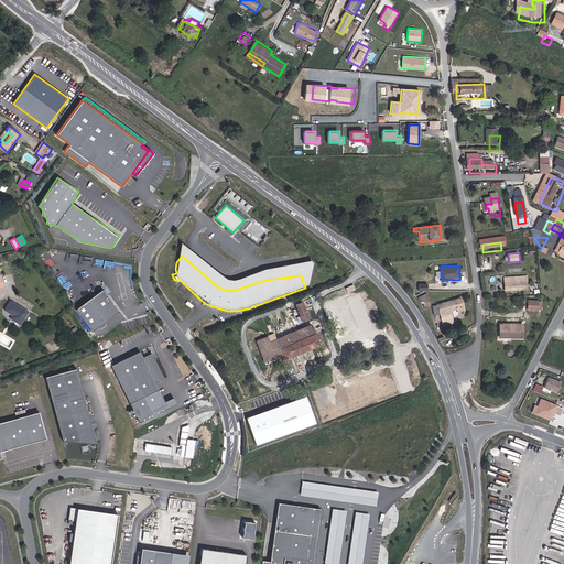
[(530,279),(507,280),(509,295),(531,293),(530,285),(531,285),(530,279)]
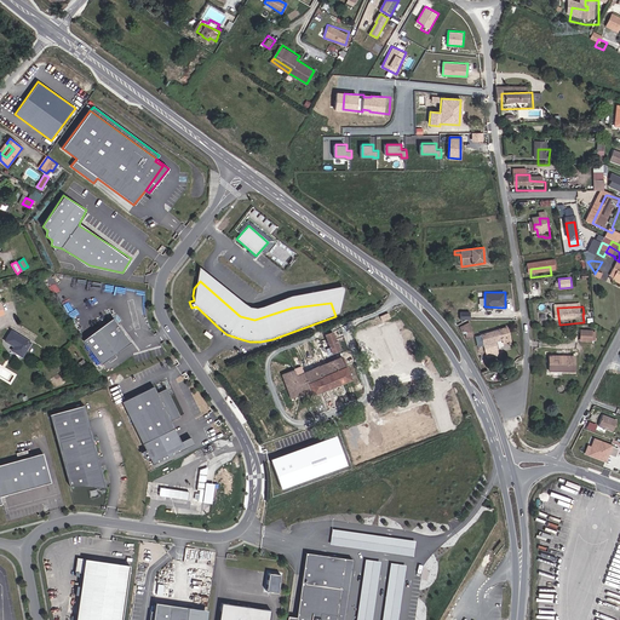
[(131,337),(112,311),(81,334),(101,360),(131,337)]
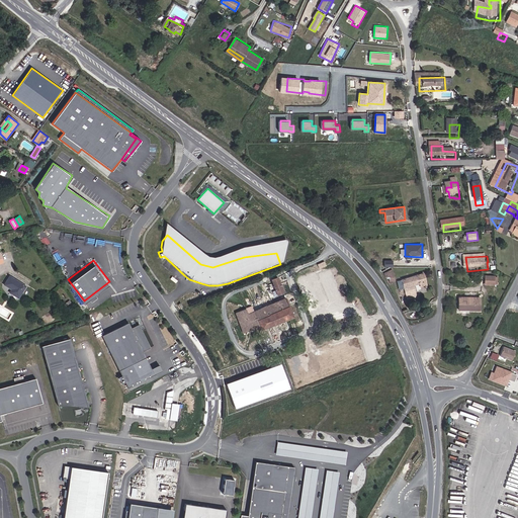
[(425,273),(397,281),(399,289),(404,288),(406,295),(407,299),(417,296),(416,291),(414,285),(415,284),(421,283),(422,285),(428,283),(425,273)]
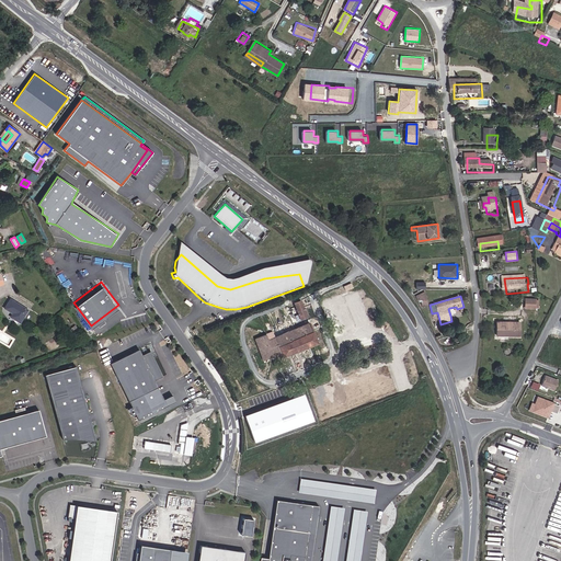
[(27,310),(11,299),(6,308),(14,313),(12,317),(21,322),(27,310)]
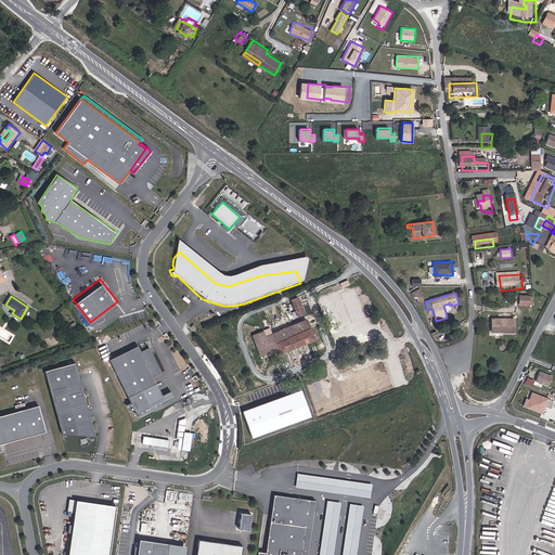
[(297,297),(292,299),(298,315),(304,313),(297,297)]
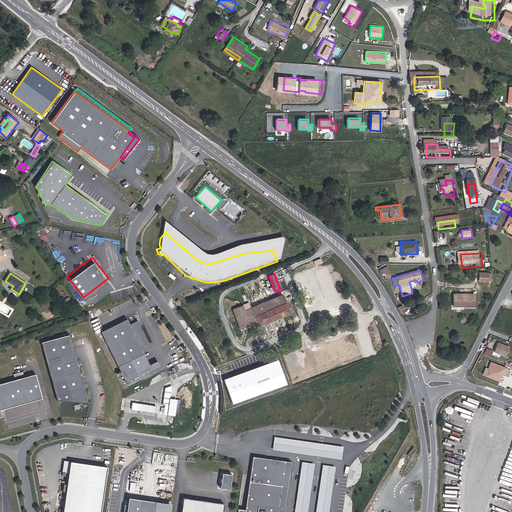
[(484,286),(493,286),(493,278),(484,278),(484,286)]
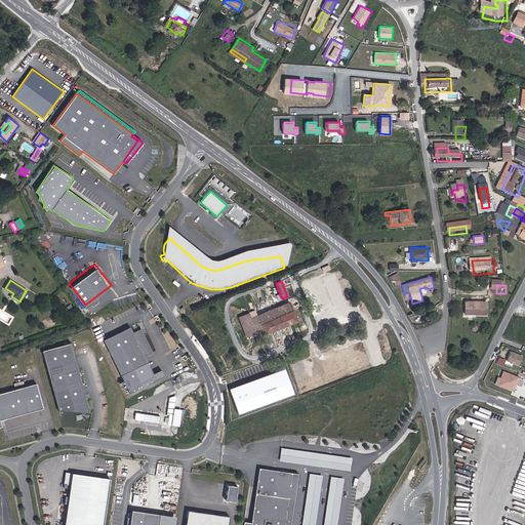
[(248,313),(239,317),(246,337),(255,333),(256,336),(296,321),(289,303),(250,318),(248,313)]
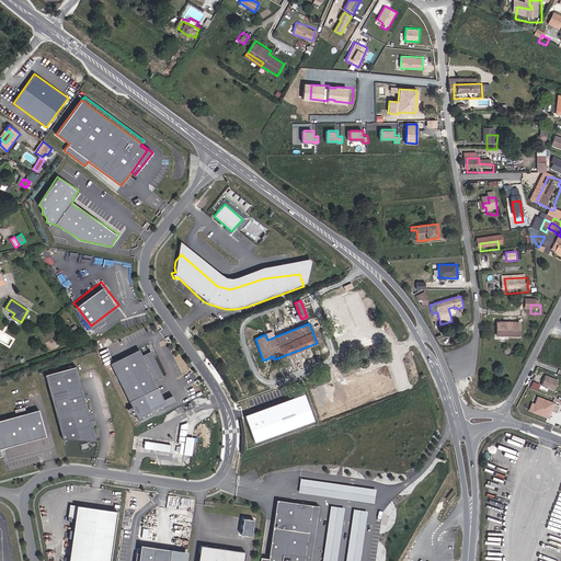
[(513,341),(524,341),(524,327),(502,328),(502,336),(514,336),(513,341)]
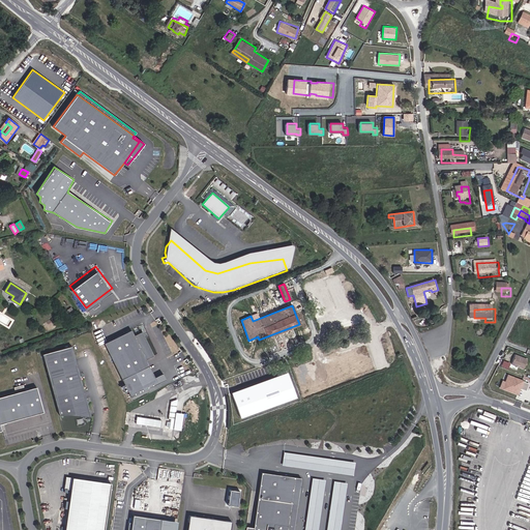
[(131,330),(106,342),(124,385),(122,385),(125,391),(128,390),(131,398),(168,382),(164,373),(154,377),(146,358),(153,355),(143,331),(134,335),(131,330)]
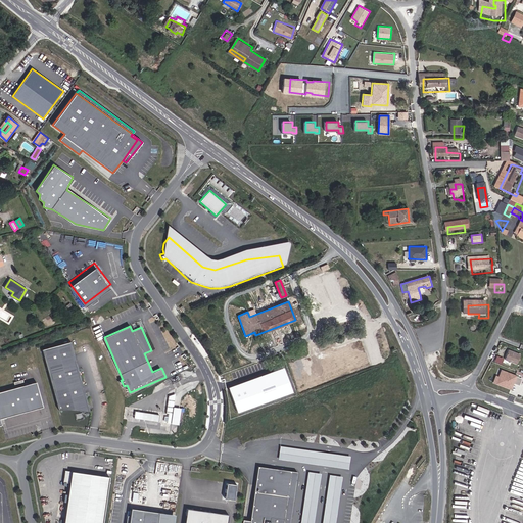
[(89,408),(70,342),(41,350),(58,410),(65,408),(65,409),(73,407),(74,410),(81,408),(82,411),(89,408)]
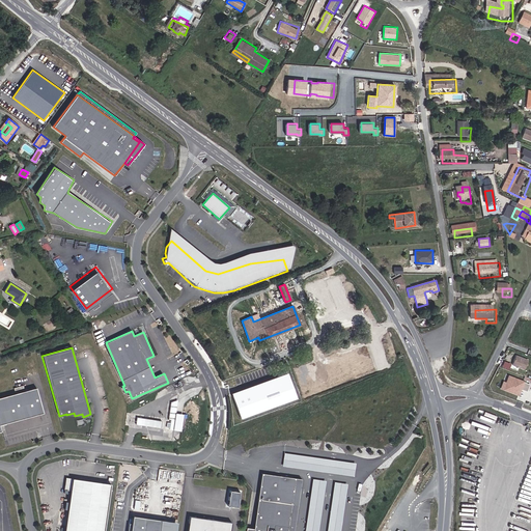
[(528,371),(530,362),(530,361),(519,357),(514,366),(528,371)]
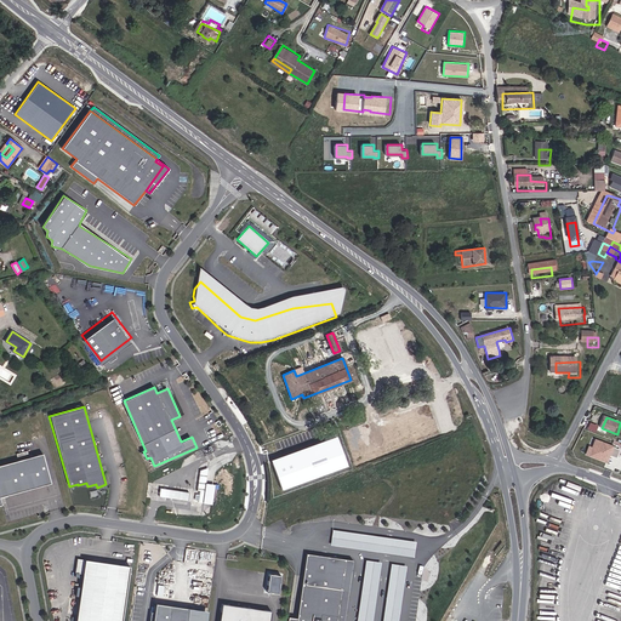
[(586,454),(607,462),(609,455),(616,459),(620,450),(596,440),(592,448),(590,446),(586,454)]
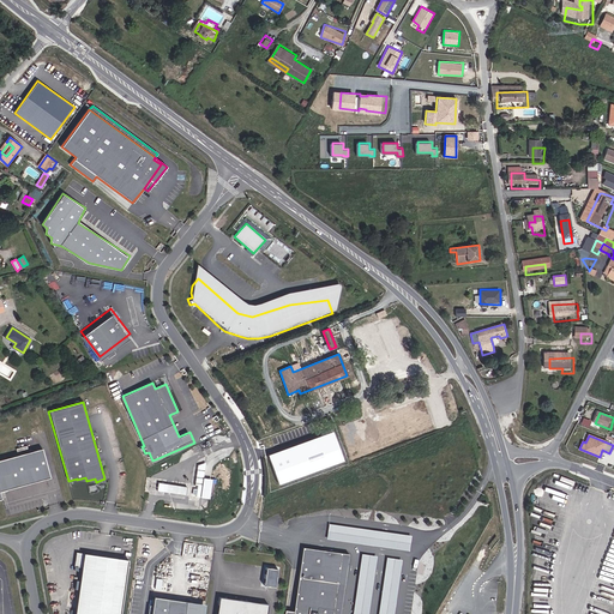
[(43,449),(0,459),(0,498),(1,498),(0,492),(0,491),(50,477),(43,449)]
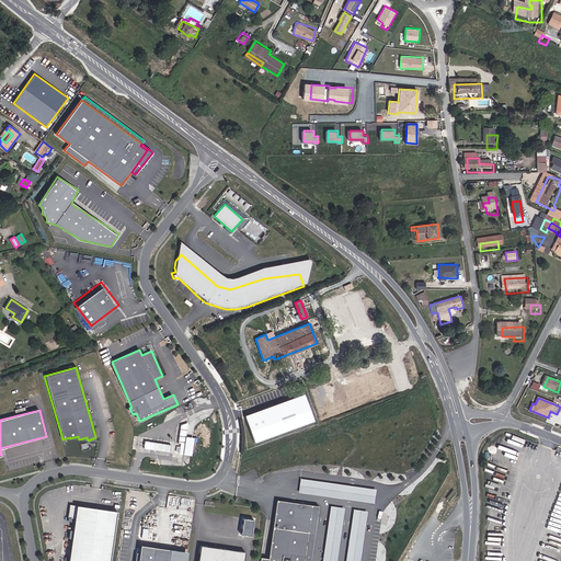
[(299,492),(375,502),(377,488),(300,478),(299,492)]
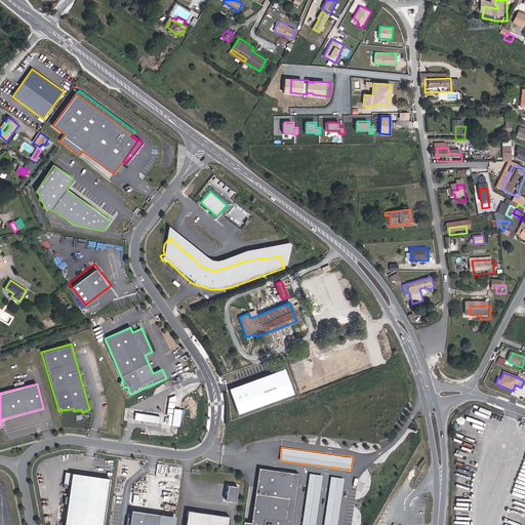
[(102,524),(109,478),(65,472),(64,483),(70,484),(70,485),(68,497),(63,524),(102,524)]
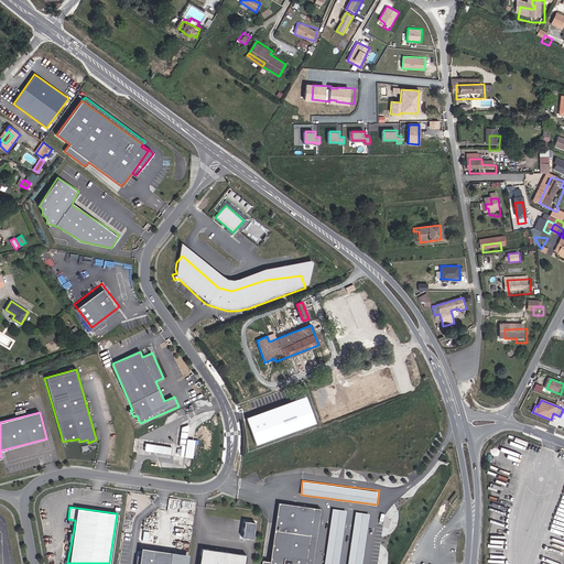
[(179,532),(181,519),(170,518),(167,531),(179,532)]
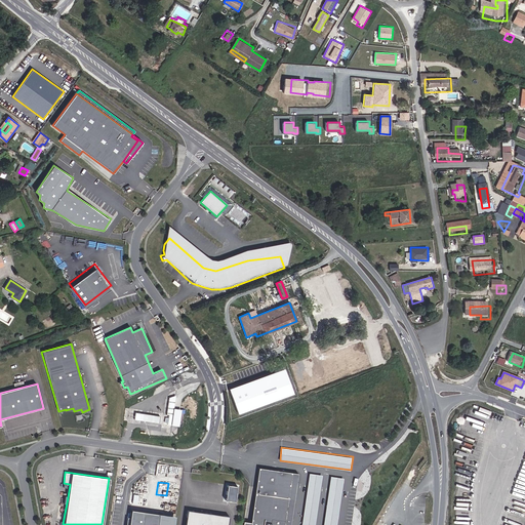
[(68,497),(70,485),(62,484),(59,496),(68,497)]
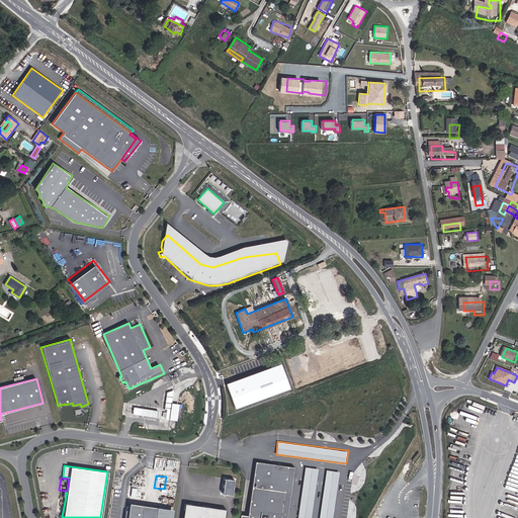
[(141,501),(144,480),(133,478),(130,499),(141,501)]
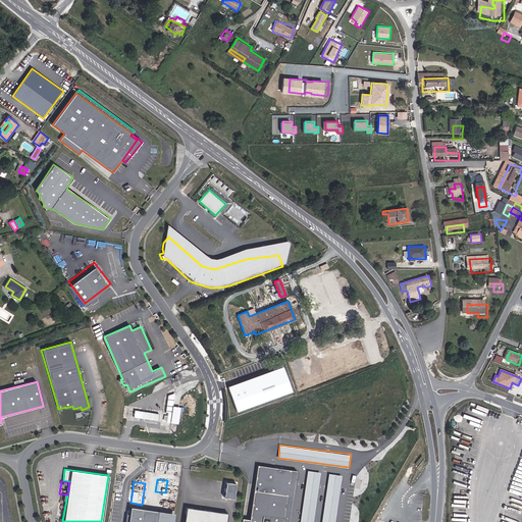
[(226,481),(225,497),(236,498),(237,482),(226,481)]
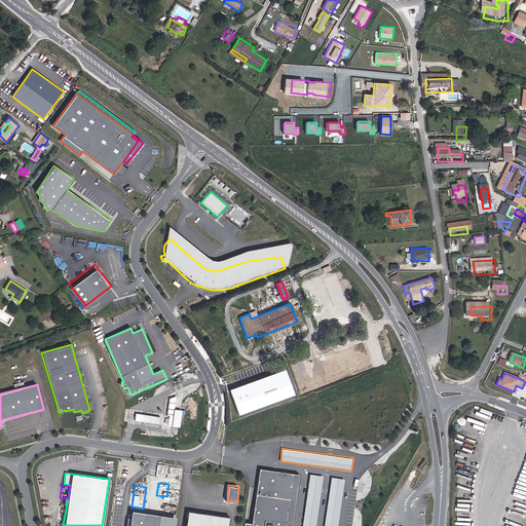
[(257,490),(256,495),(290,499),(287,520),(291,520),(294,495),(257,490)]
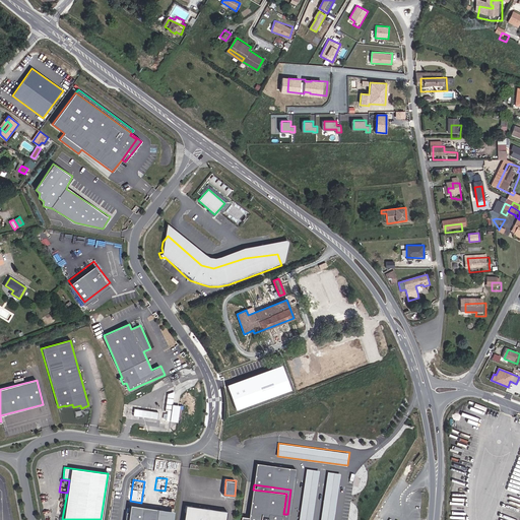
[(286,494),(253,490),(249,519),(289,519),(290,515),(287,514),(283,514),(286,494)]
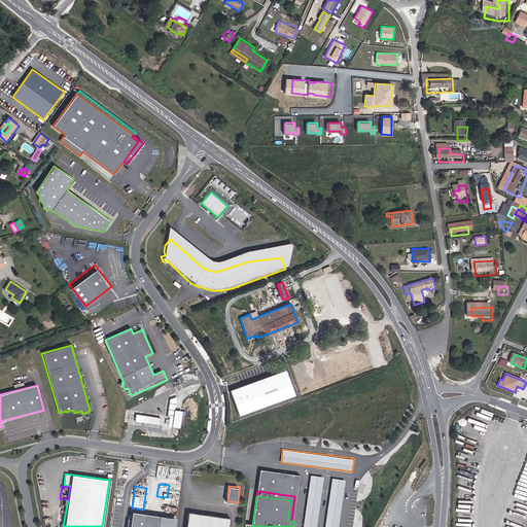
[(317,526),(321,522),(329,508),(323,504),(315,518),(309,526),(317,526)]
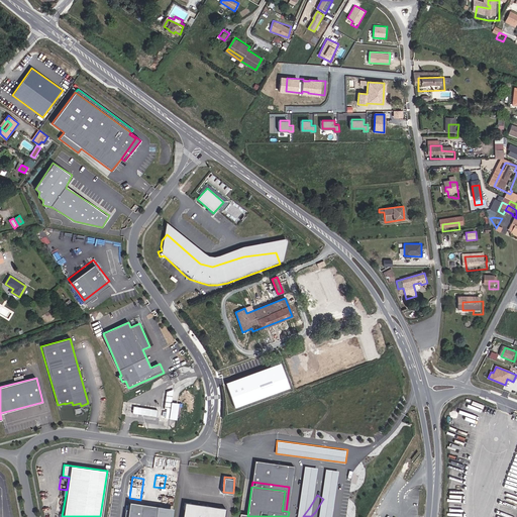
[(154,516),(157,508),(157,506),(129,502),(126,516),(154,516)]
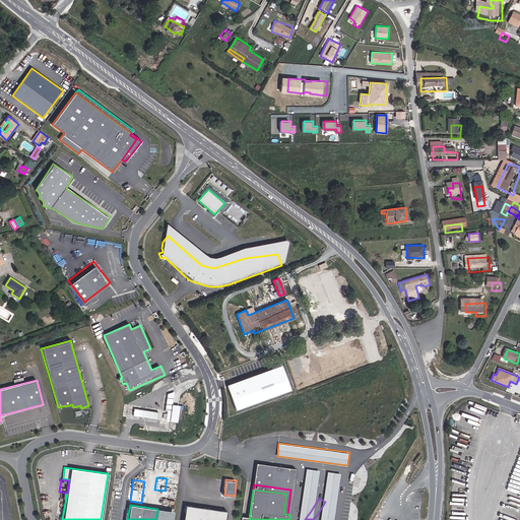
[(225,519),(226,512),(186,505),(183,519),(225,519)]
